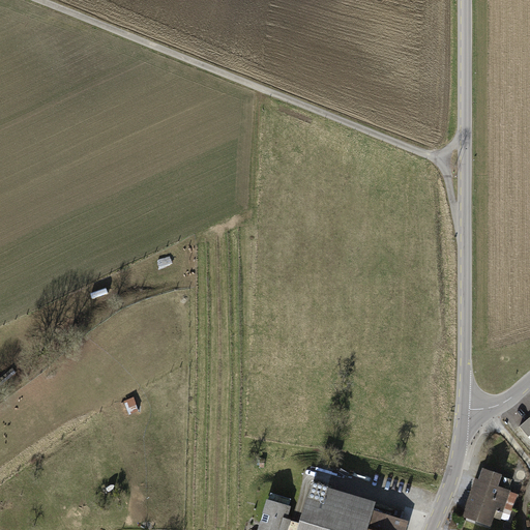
[(529,417),(520,427),(529,438),(529,437),(529,417)]
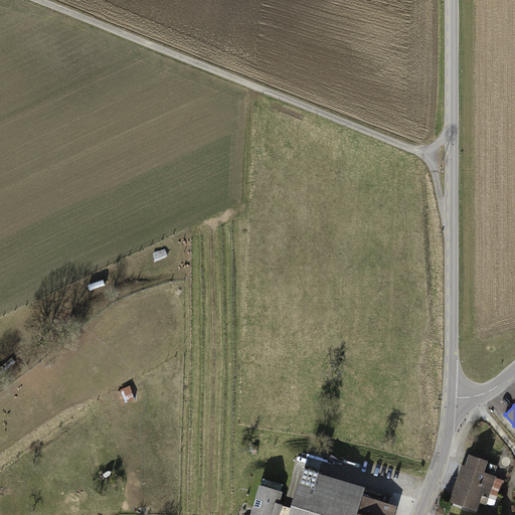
[(465,466),(461,477),(484,485),(483,488),(490,491),(489,493),(497,496),(502,481),(494,478),(495,477),(483,473),(486,463),(482,462),(482,461),(471,457),(468,467),(465,466)]
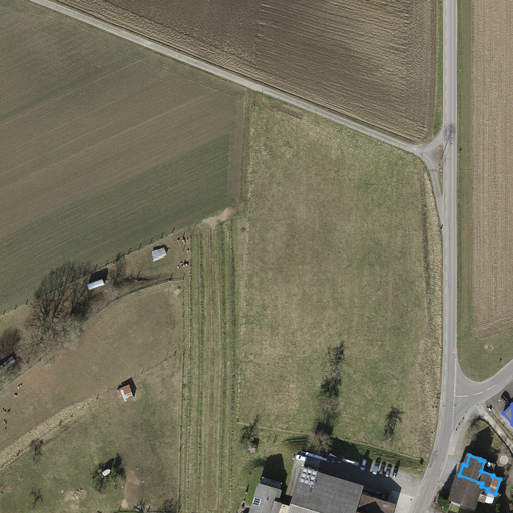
[(319,471),(305,467),(290,512),(387,512),(390,504),(362,495),(361,500),(314,486),(319,471)]
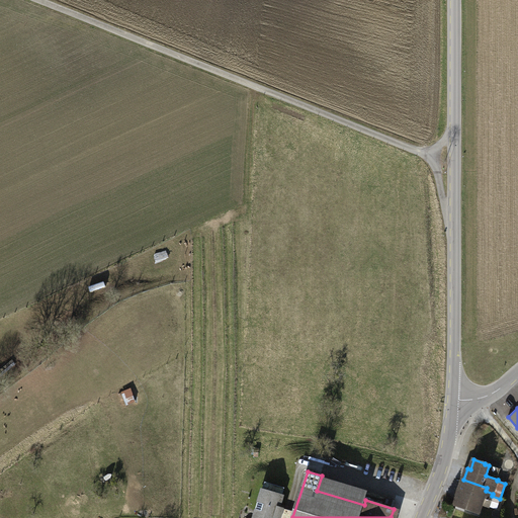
[(479,514),(486,491),(487,488),(463,480),(455,506),(479,514)]
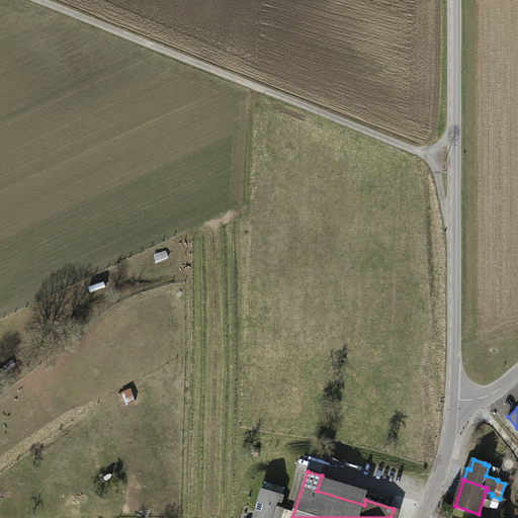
[(282,498),(263,492),(259,503),(258,502),(256,510),(257,510),(254,517),(280,517),(284,508),(279,507),(282,498)]
